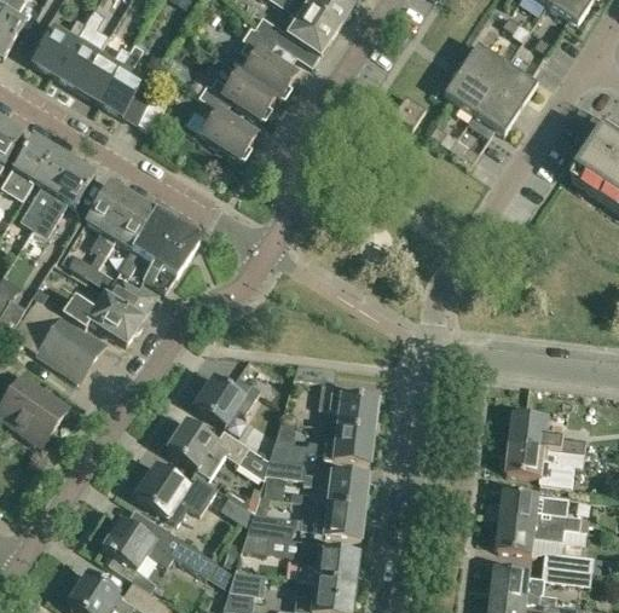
[(7,0),(0,13),(0,55),(3,57),(24,22),(15,16),(24,0),(7,0)]
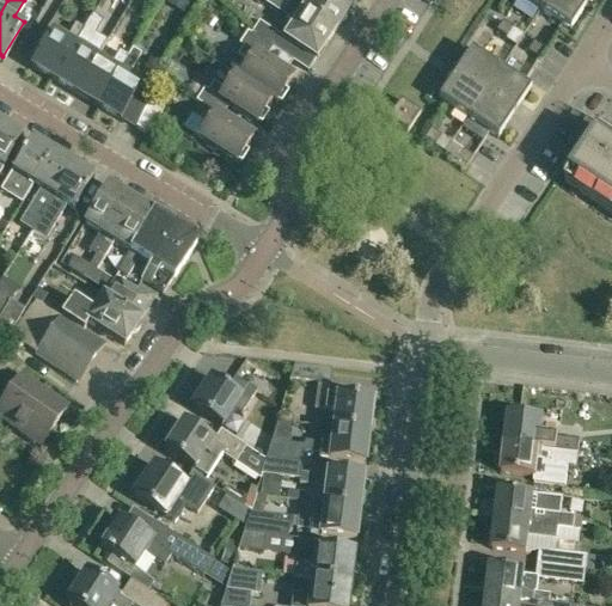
[(255,24),(252,29),(273,42),(293,55),(308,66),(314,55),(316,56),(336,24),(300,0),(270,0),(295,17),(285,34),(259,17),(255,24)]
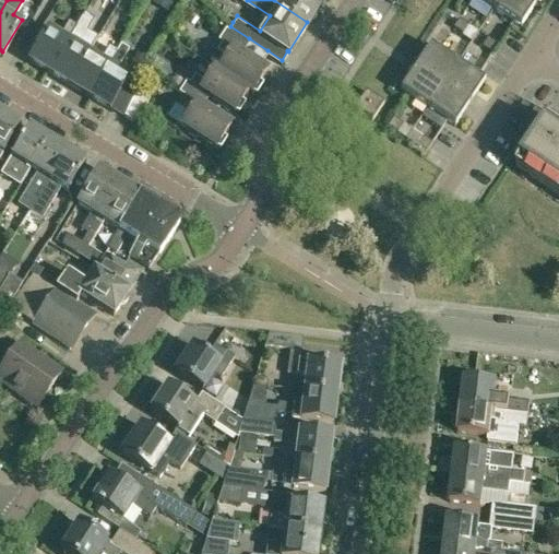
[(274,0),(307,22),(312,14),(318,12),(318,7),(320,3),(314,0),(274,0)]
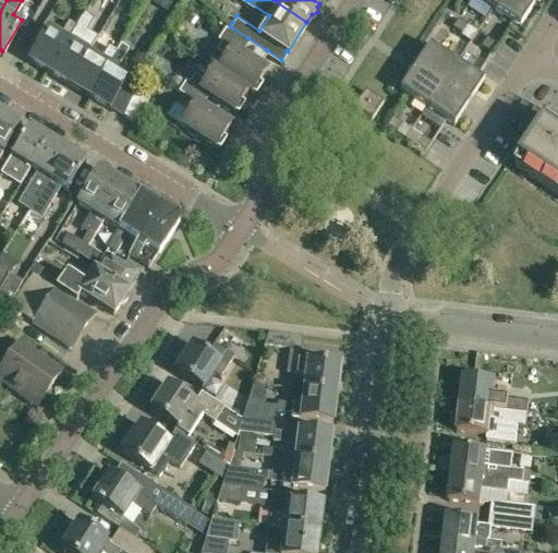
[(496,0),(494,3),(520,22),(534,0),(496,0)]
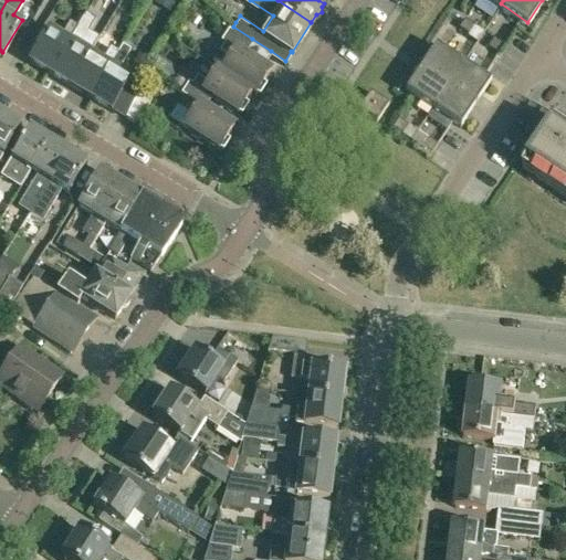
[(460,22),(470,29),(475,20),(465,13),(460,22)]
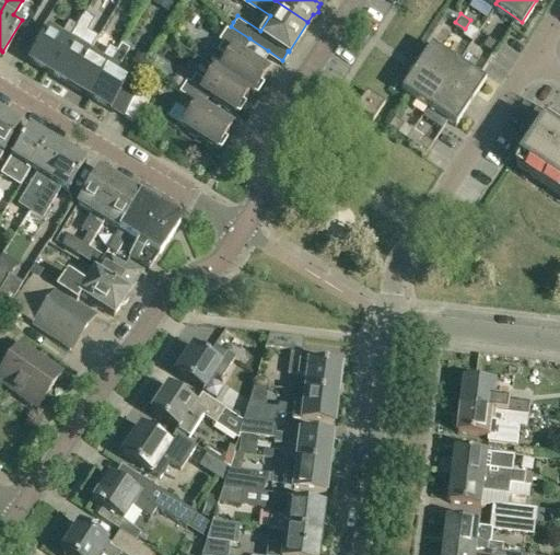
[(49,23),(28,56),(49,68),(69,35),(78,22),(70,16),(62,31),(49,23)]
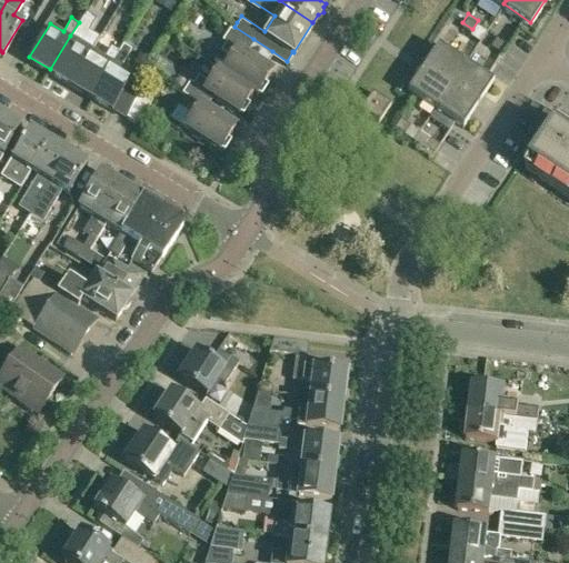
[(228,41),(222,49),(232,54),(223,68),(253,87),(257,89),(271,67),(265,62),(246,50),(253,39),(235,27),(231,24),(223,38),(228,41)]
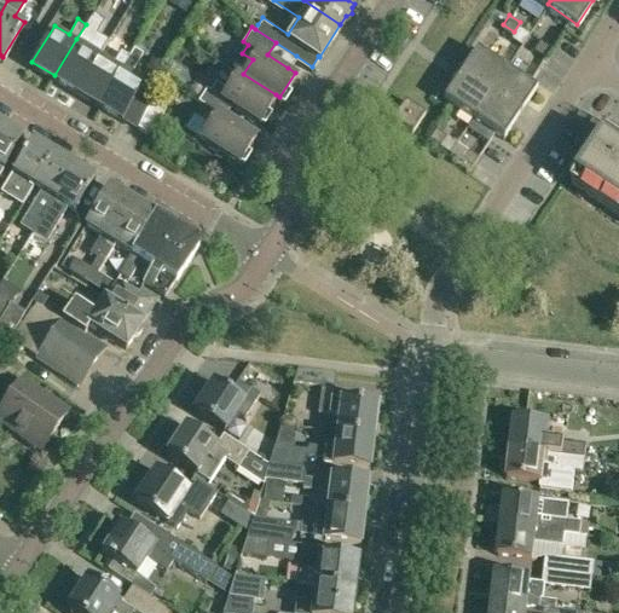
[(551,42),(541,36),(534,46),(545,53),(551,42)]
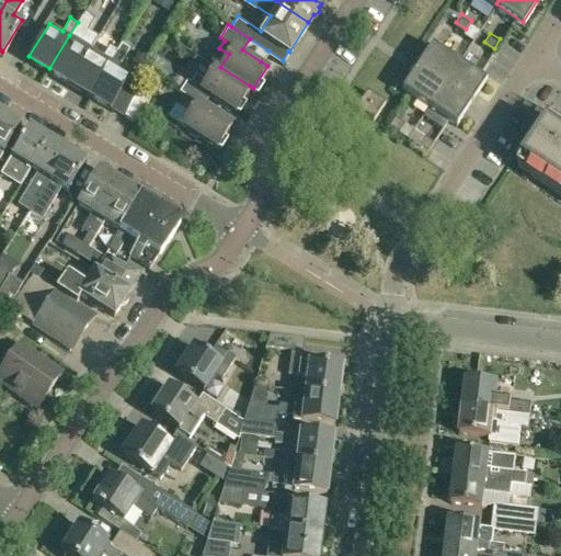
[(69,35),(49,68),(70,81),(90,48),(69,35)]
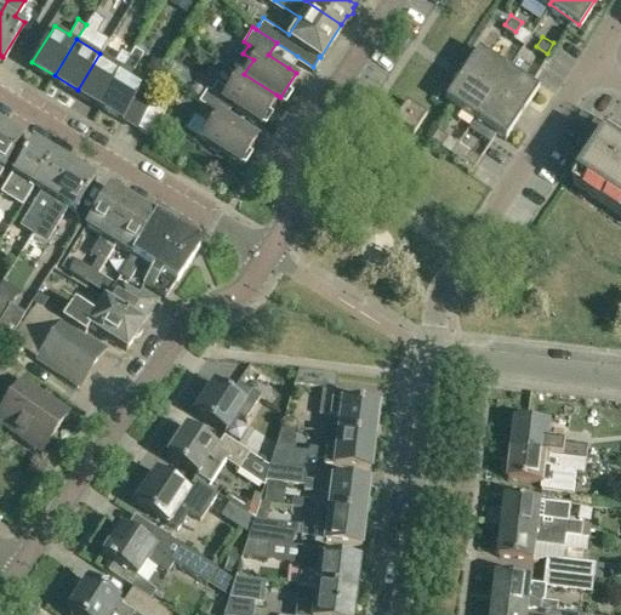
[(479,44),(462,69),(493,90),(510,64),(479,44)]
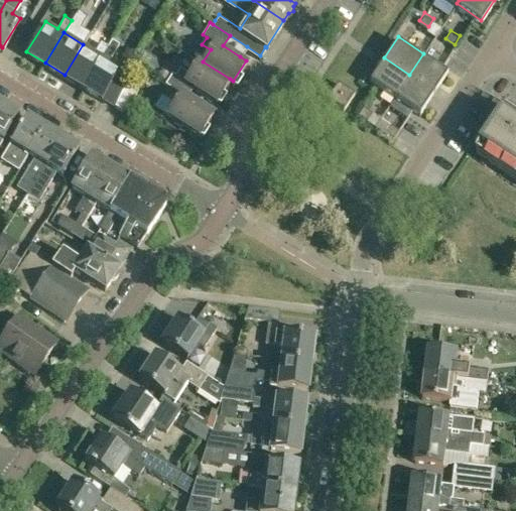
[(108,44),(83,86),(102,97),(103,96),(115,103),(128,81),(134,71),(126,66),(125,65),(120,66),(120,62),(110,56),(119,41),(113,37),(108,44)]
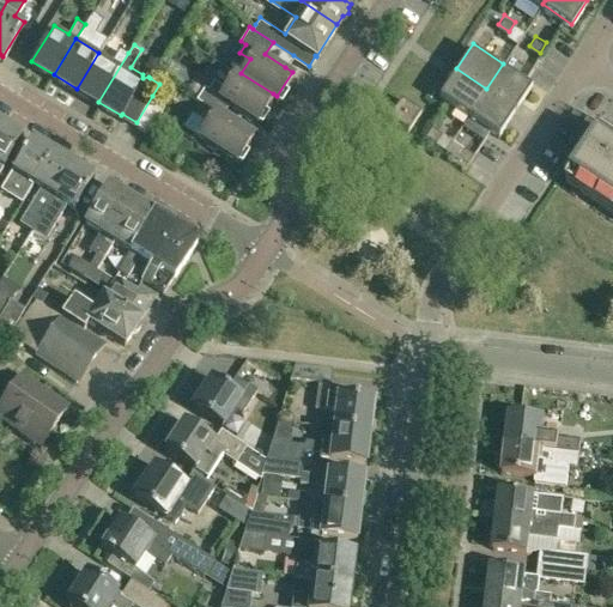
[(111,61),(98,53),(77,89),(98,102),(128,53),(120,47),(111,61)]
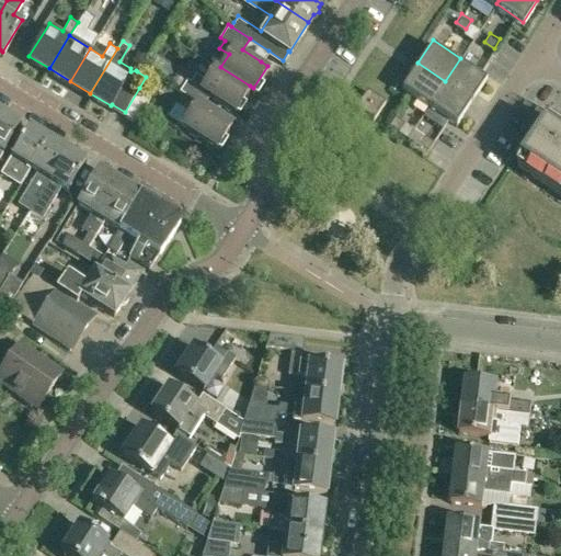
[(445,81),(472,99),(487,76),(460,58),(445,81)]
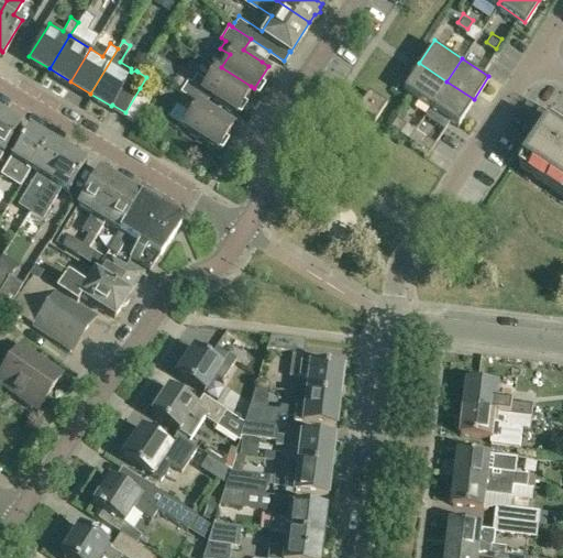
[(404,86),(431,104),(446,81),(419,63),(404,86)]
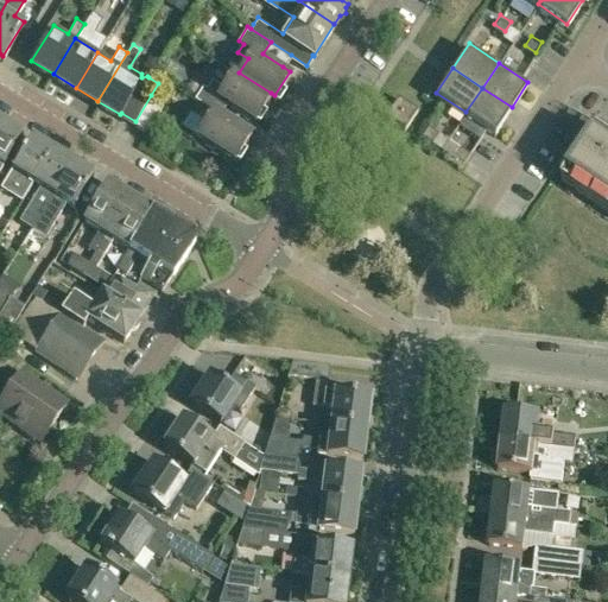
[(195,94),(215,107),(220,112),(227,100),(255,118),(271,93),(239,73),(234,69),(223,84),(213,77),(207,86),(202,83),(195,94)]
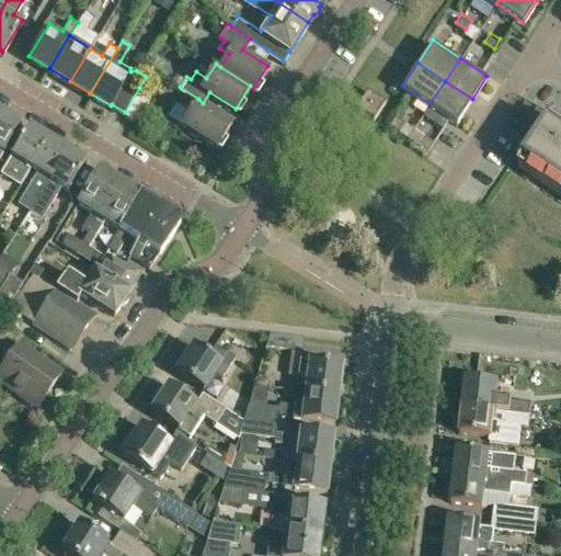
[(445,81),(430,103),(457,121),(472,99),(445,81)]
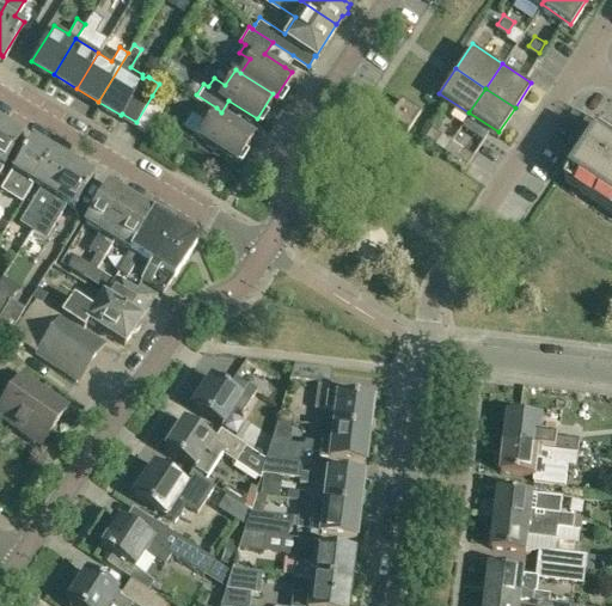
[(408,128),(421,109),(401,95),(387,115),(408,128)]
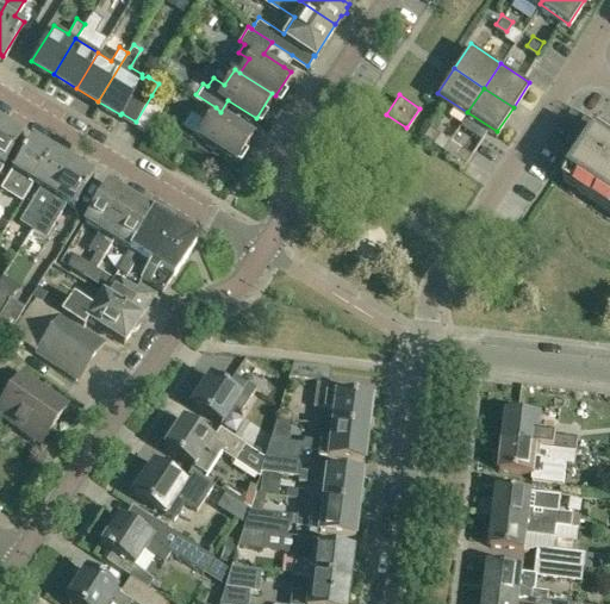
[(151,95),(136,122),(148,129),(157,112),(163,103),(151,95)]
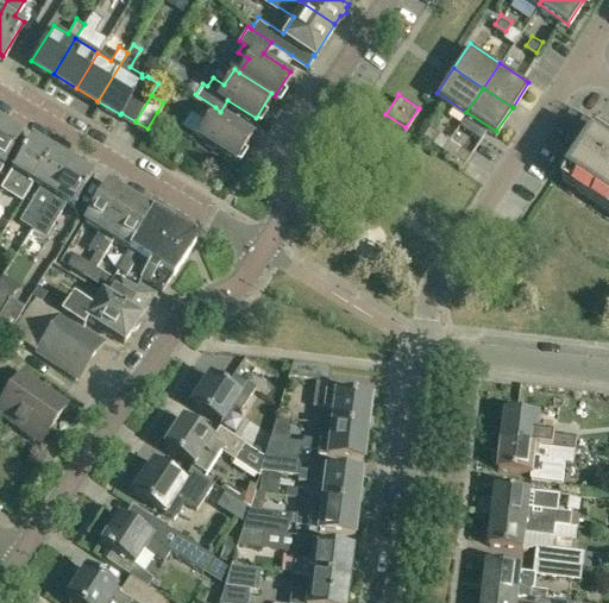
[(220,112),(215,107),(207,119),(192,110),(184,121),(236,155),(251,132),(220,112)]
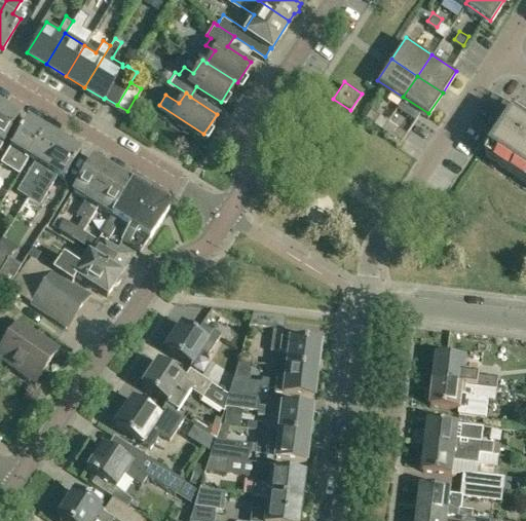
[(0,145),(3,141),(20,113),(16,111),(17,109),(9,104),(8,106),(2,102),(0,105),(0,145)]
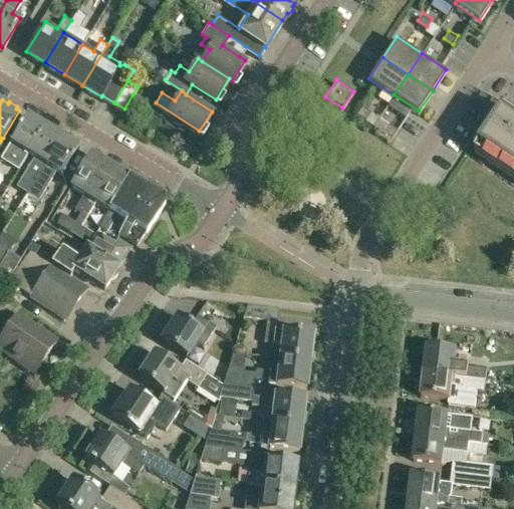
[(371,108),(362,102),(357,110),(366,116),(371,108)]
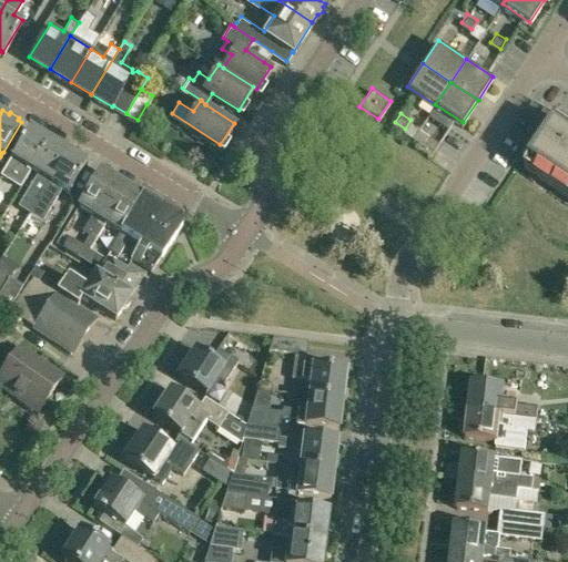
[(567,126),(556,119),(526,164),(567,192),(567,126)]
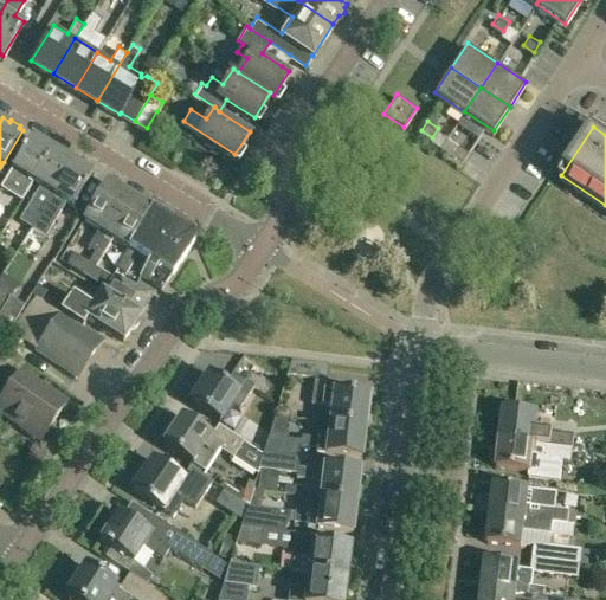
[(12,166),(0,184),(21,197),(31,181),(32,180),(34,175),(52,146),(32,133),(13,162),(12,166)]
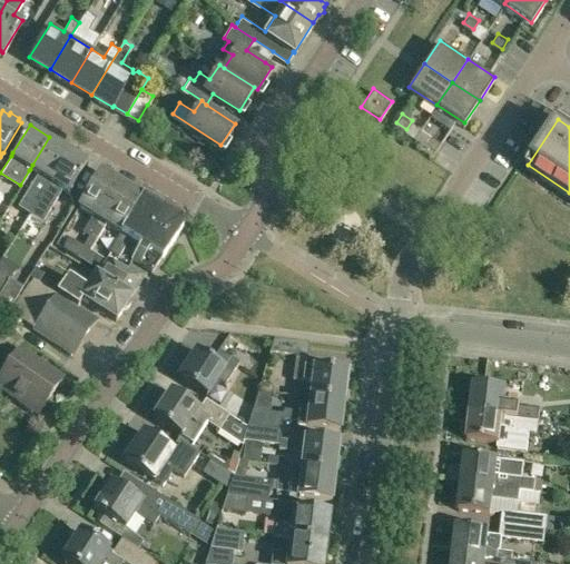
[(415,136),(425,142),(435,149),(441,140),(431,134),(430,135),(421,128),(415,136)]
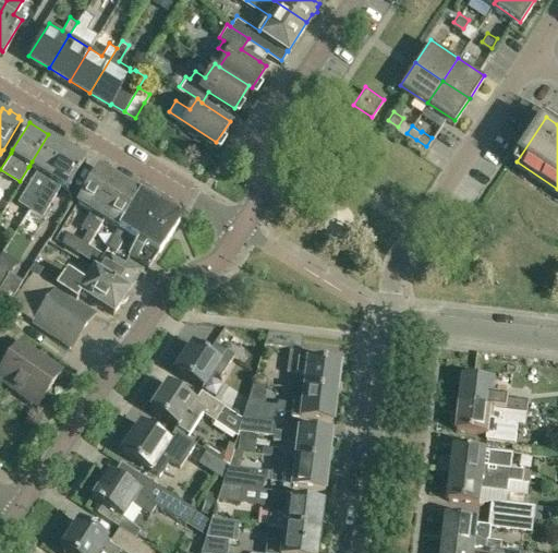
[(67,145),(48,134),(32,161),(38,166),(17,199),(31,206),(67,145)]
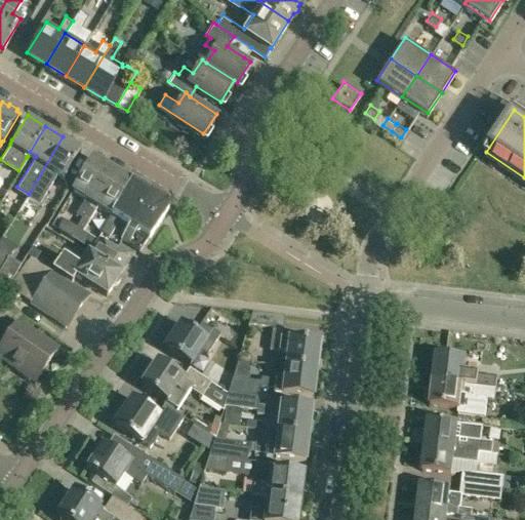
[(65,173),(81,148),(63,136),(29,194),(40,201),(59,170),(65,173)]
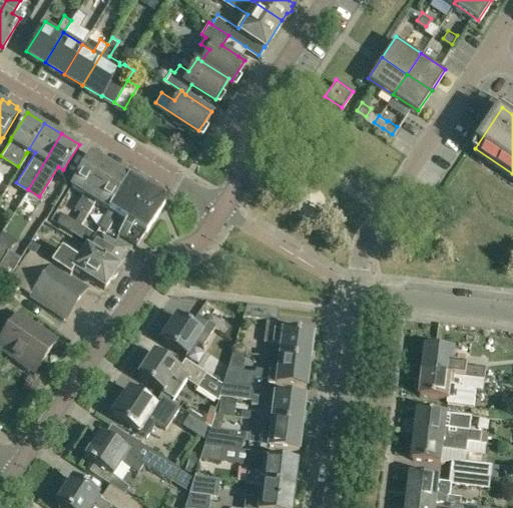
[(110,163),(90,150),(70,183),(83,191),(74,206),(80,209),(75,218),(62,210),(56,220),(71,229),(88,200),(110,163)]
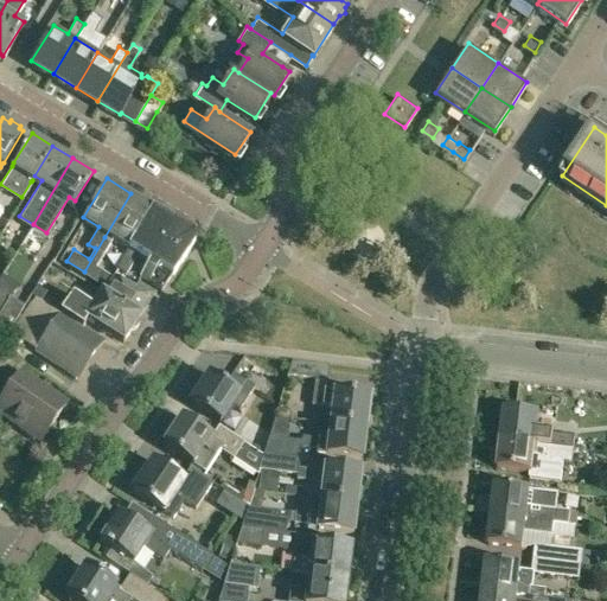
[(131,193),(104,237),(84,272),(104,283),(112,273),(96,263),(109,241),(110,241),(114,235),(129,244),(152,206),(131,193)]
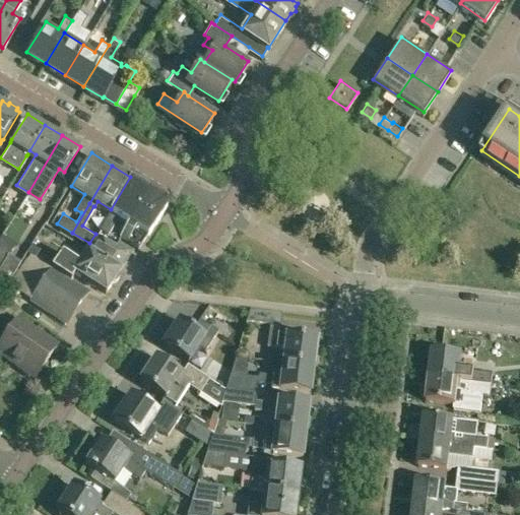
[(100,227),(107,231),(118,213),(130,220),(149,188),(130,177),(111,209),(100,227)]
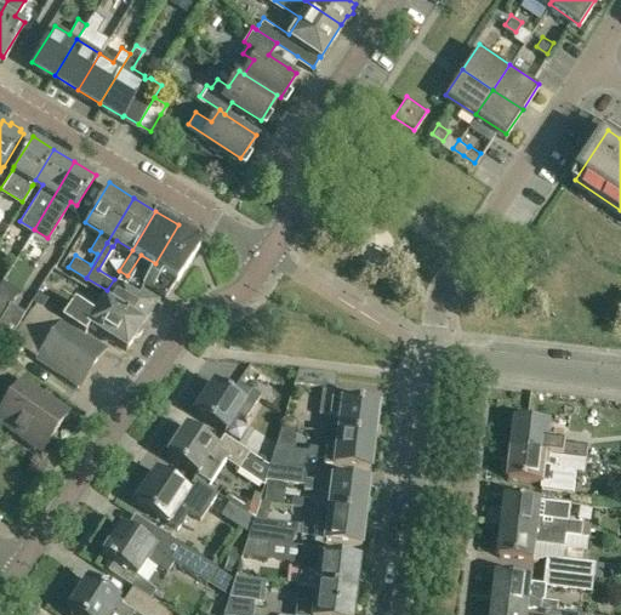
[(197,237),(178,225),(155,263),(144,280),(165,292),(198,245),(197,237)]
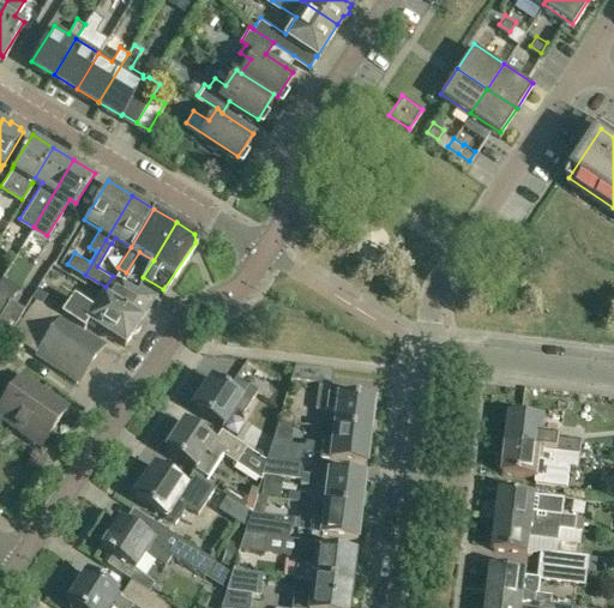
[(4,276),(0,281),(0,337),(4,339),(24,306),(10,298),(18,286),(4,276)]
